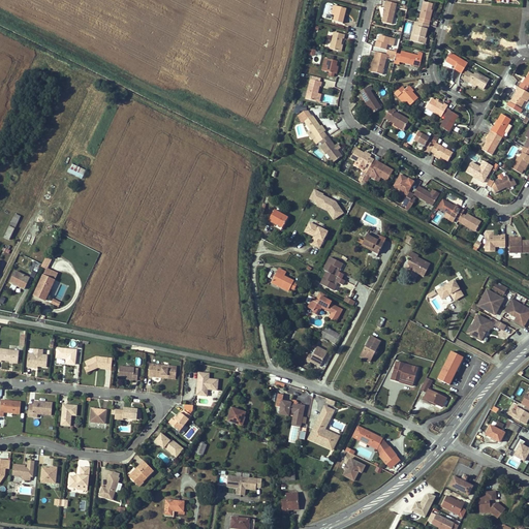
[(384,18),(382,18),(381,22),(392,25),(397,4),(385,1),(383,9),(384,9),(383,16),(384,17),(384,18)]
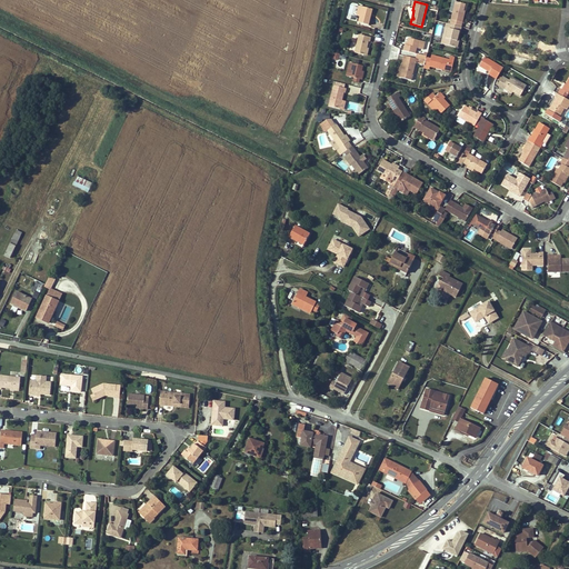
[(461,27),(466,11),(463,11),(465,5),(456,1),(456,2),(452,12),(450,25),(461,27)]
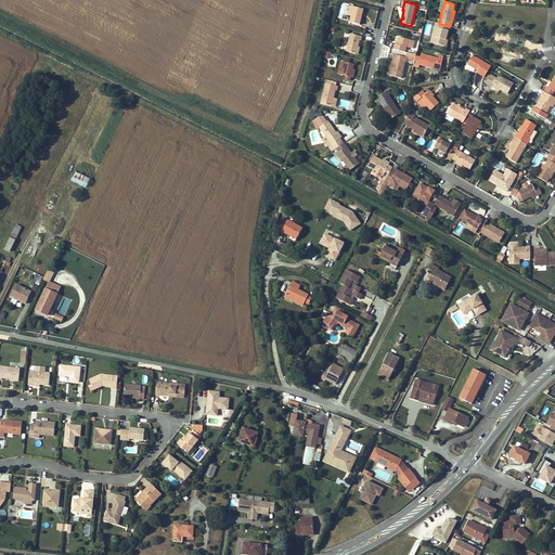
[(360,24),(363,9),(353,7),(350,22),(360,25),(360,24)]
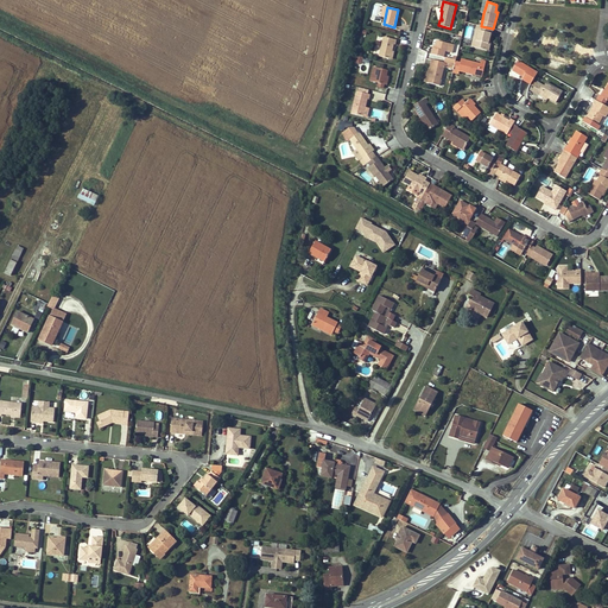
[(487,51),(489,43),(493,29),(481,26),(476,25),(475,31),(479,32),(475,48),(487,51)]
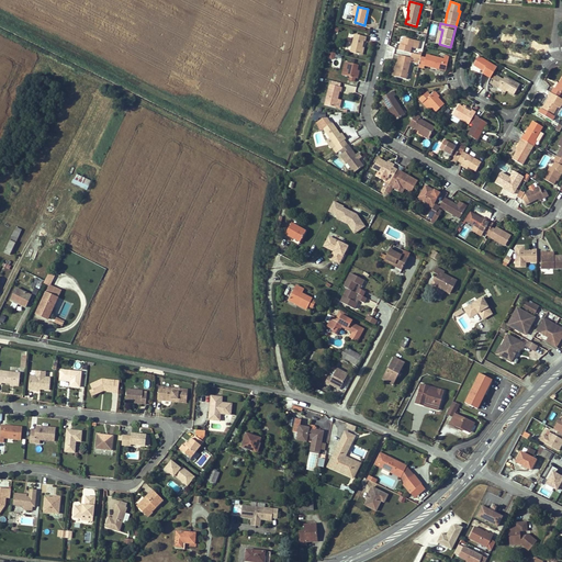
[(367,37),(355,34),(350,52),(361,54),(362,47),(364,41),(366,42),(367,37)]
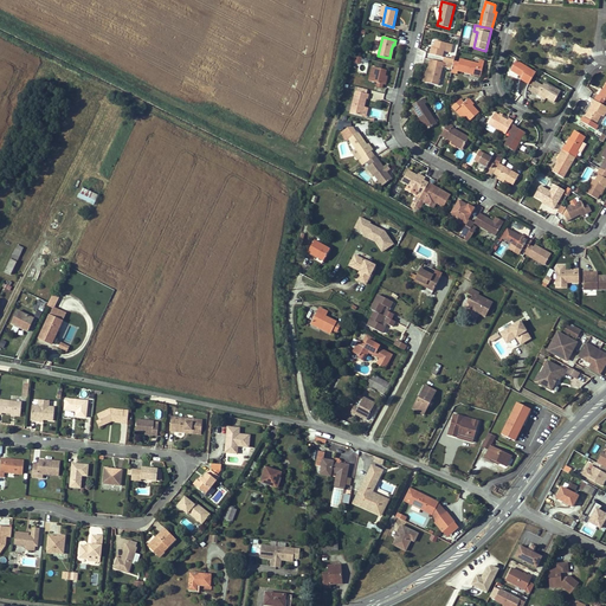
[(434,45),(433,49),(432,49),(430,53),(443,57),(444,51),(446,52),(447,44),(436,40),(434,45)]
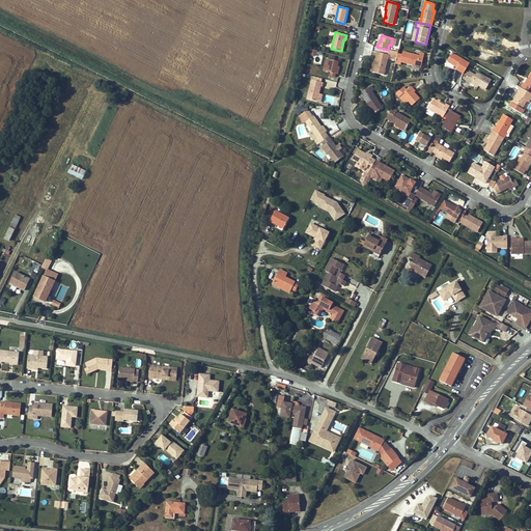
[(375,56),(376,56),(373,73),(384,75),(388,59),(396,61),(397,57),(389,55),(376,52),(375,56)]
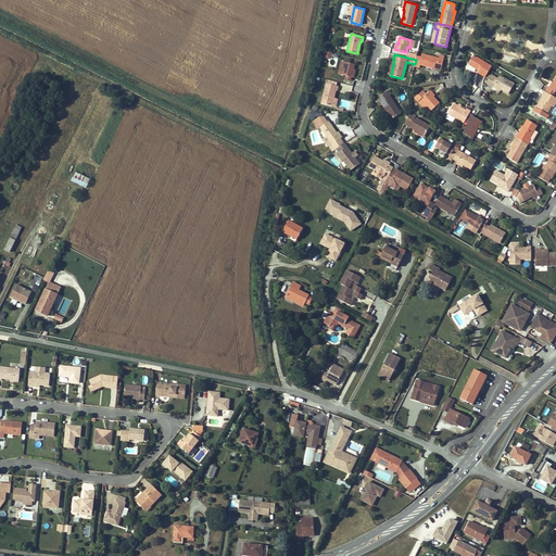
[(421,54),(421,58),(417,57),(416,60),(415,64),(414,66),(417,67),(419,65),(441,71),(444,58),(440,57),(439,59),(421,54)]
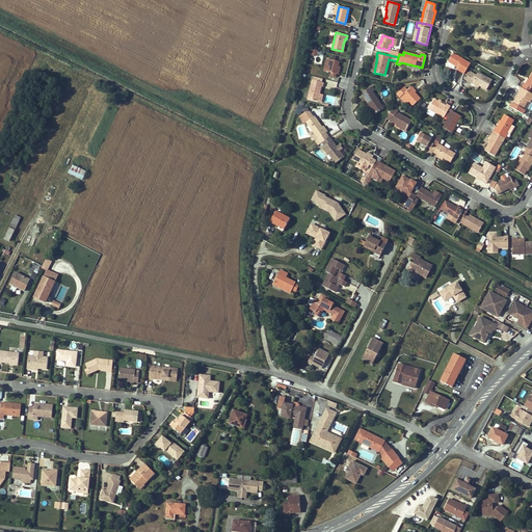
[(458,67),(457,68),(456,70),(464,74),(470,64),(453,54),(448,62),(455,67),(456,65),(458,67)]
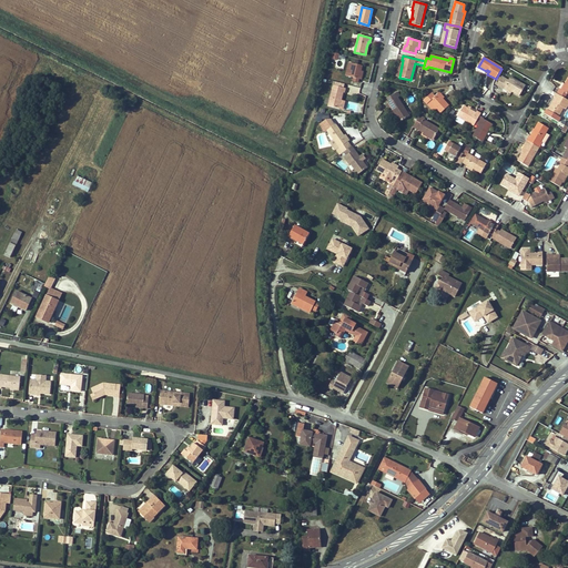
[(363,66),(353,63),(350,77),(354,78),(359,79),(361,71),(363,66)]
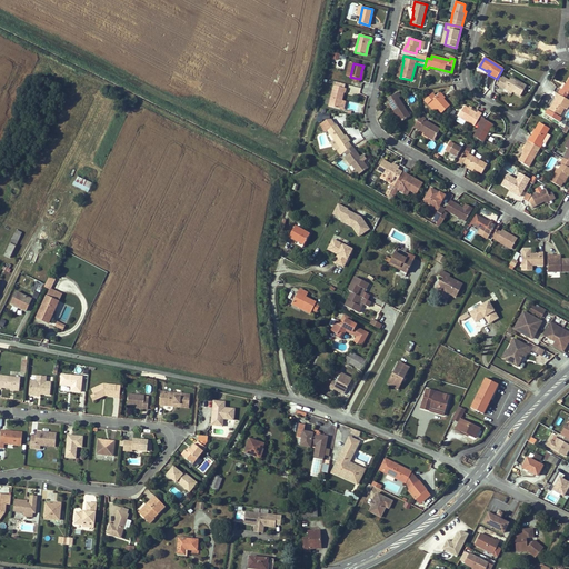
[(512,77),(510,80),(503,76),(498,86),(512,93),(513,92),(520,97),(527,86),(512,77)]
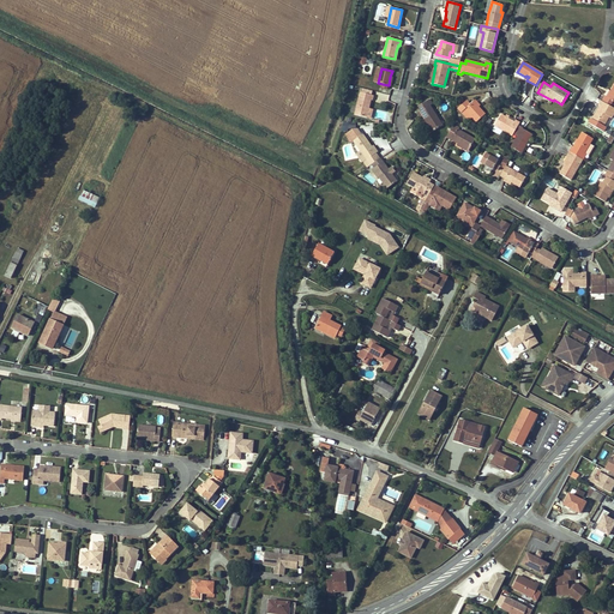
[(607,98),(606,97),(605,96),(602,102),(611,106),(613,101),(613,85),(612,91),(607,98)]
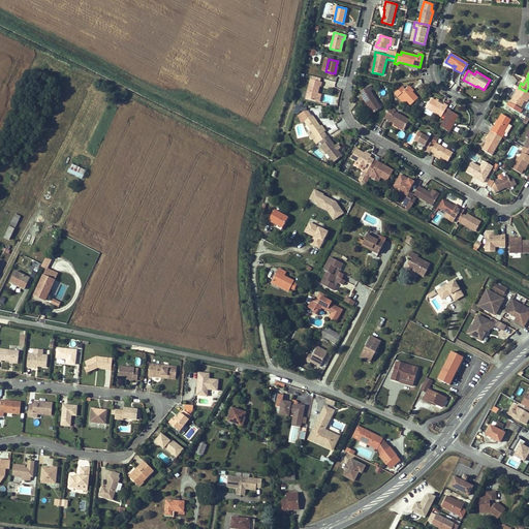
[(322,83),(310,80),(306,99),(316,101),(318,94),(320,86),(321,87),(322,83)]
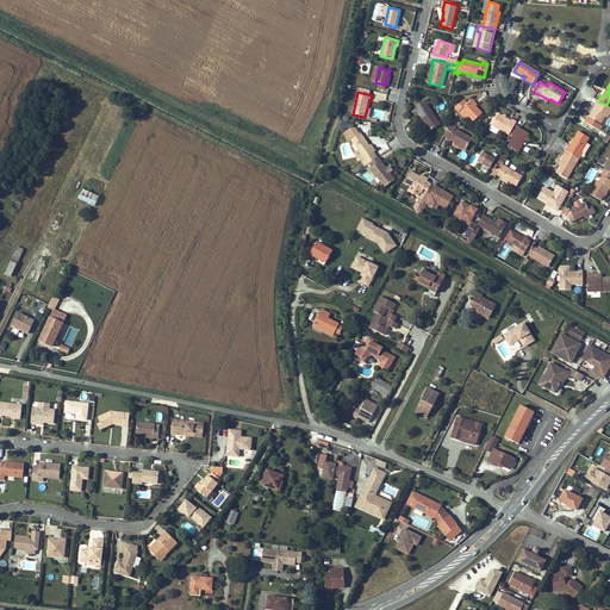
[(377,92),(374,99),(385,103),(387,94),(377,92)]
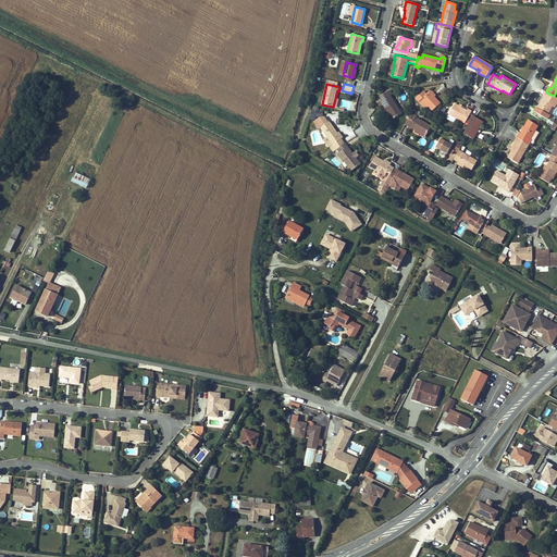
[(383,106),(387,112),(392,120),(401,114),(387,91),(378,98),(381,102),(380,102),(382,107),(383,106)]
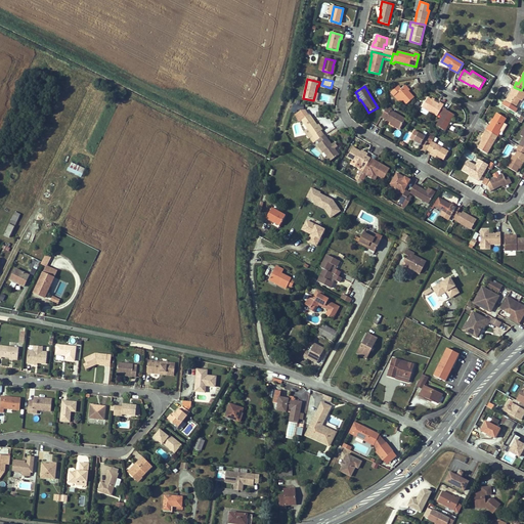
[(401,89),(398,86),(391,93),(394,96),(397,94),(406,104),(415,97),(409,92),(408,91),(404,86),(401,89)]
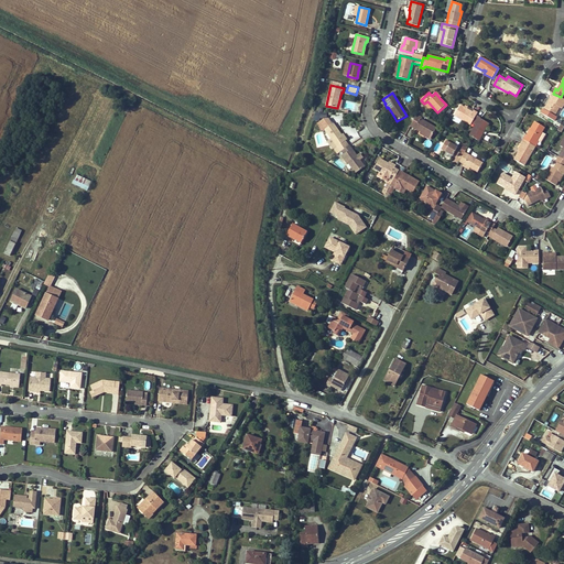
[(546,105),(543,110),(554,116),(560,107),(562,109),(563,105),(563,99),(561,97),(553,94),(552,93),(550,97),(551,98),(552,99),(548,106),(546,105)]
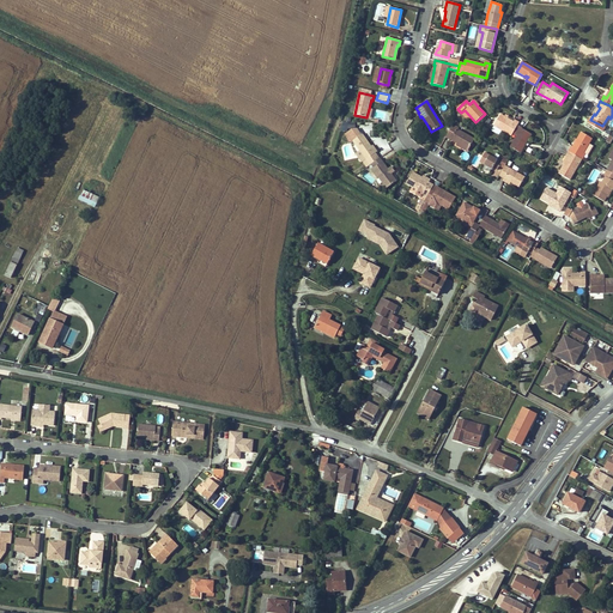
[(508,119),(504,117),(501,115),(493,126),(511,137),(513,134),(517,126),(519,123),(515,121),(514,122),(508,119)]
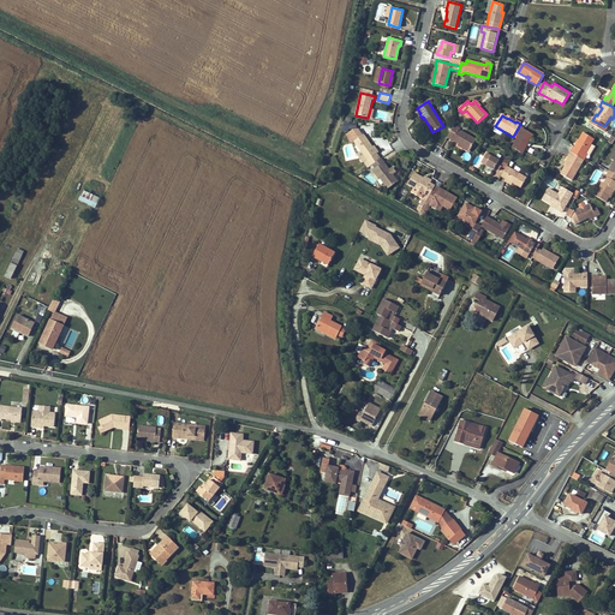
[(459,143),(470,150),(476,139),(459,130),(459,129),(454,125),(447,137),(459,143)]
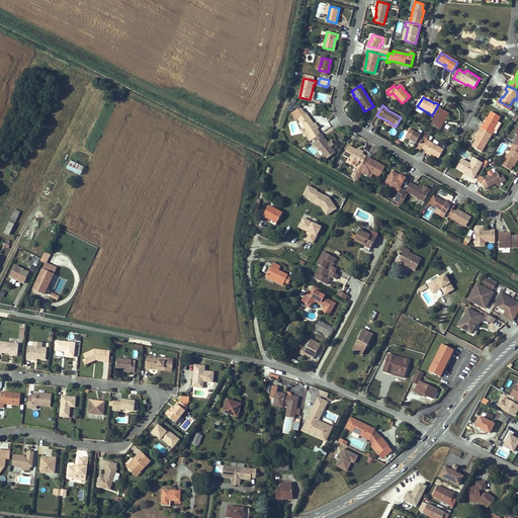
[(431,124),(440,130),(444,122),(442,121),(447,113),(440,109),(441,108),(437,106),(433,113),(437,115),(431,124)]
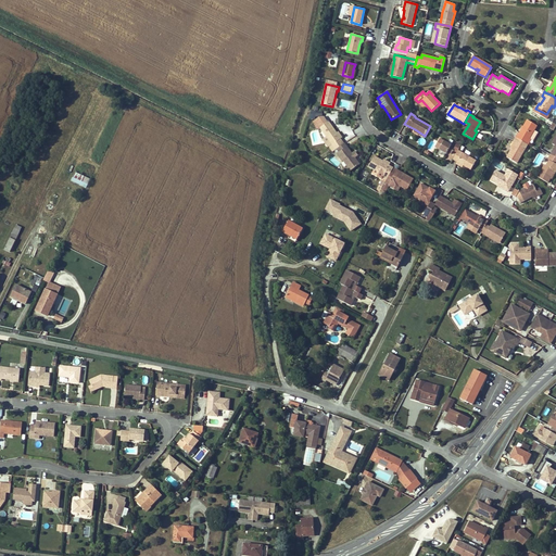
[(536,126),(527,121),(523,127),(522,129),(519,134),(517,138),(528,144),(531,140),(529,139),(536,126)]
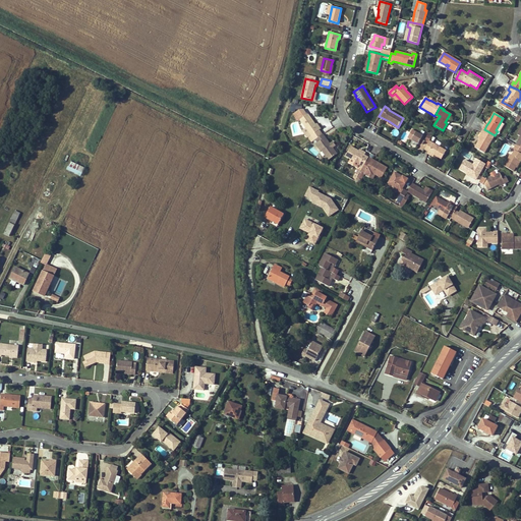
[(317,137),(322,135),(319,131),(320,130),(308,114),(300,120),(311,136),(309,137),(312,141),(317,137)]
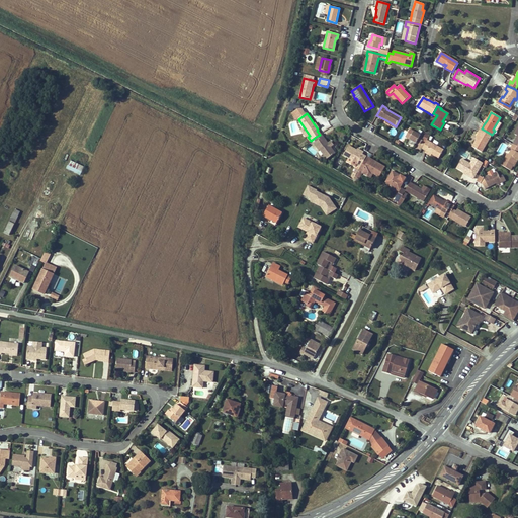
[(415,143),(416,144),(417,142),(420,143),(423,138),(410,128),(405,137),(410,140),(415,143)]
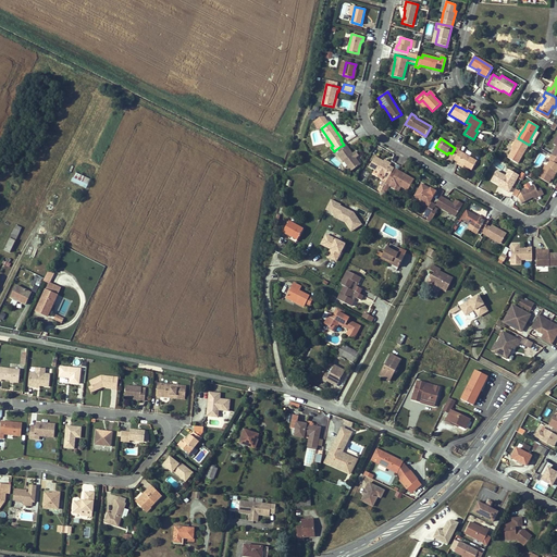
[(516,144),(512,150),(508,158),(518,163),(529,145),(518,138),(517,138),(514,143),(515,143),(516,144)]
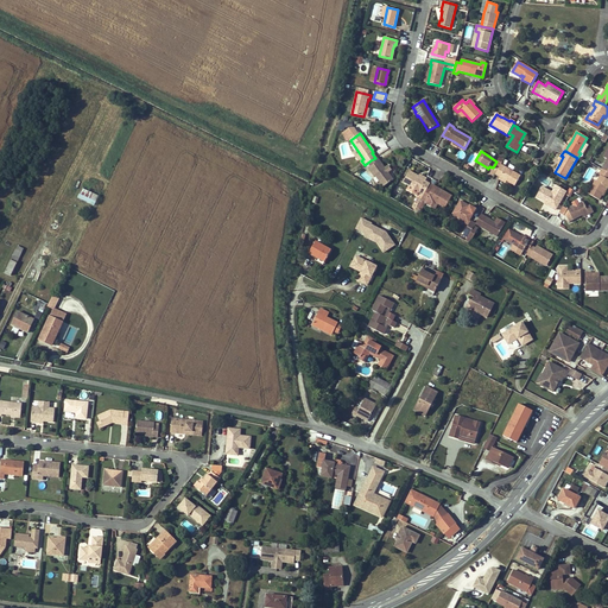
[(385,168),(379,160),(374,164),(368,168),(374,176),(375,176),(384,187),(393,179),(388,173),(387,175),(386,172),(387,172),(391,170),(388,165),(385,168)]
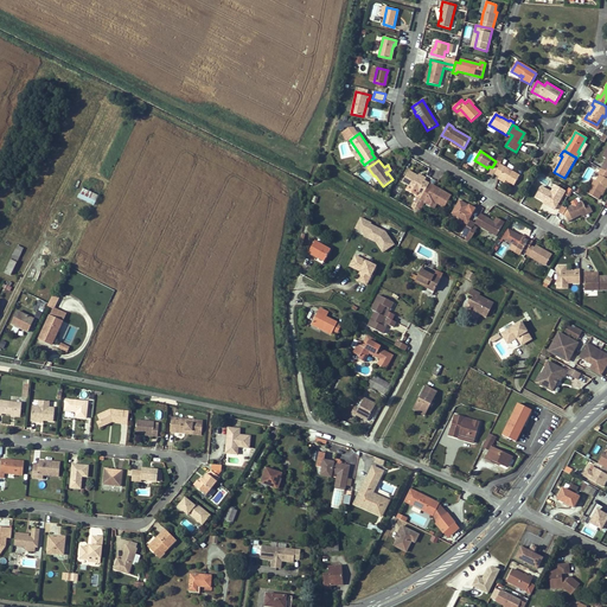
[(499,177),(505,180),(519,189),(525,178),(500,164),(499,167),(494,174),(499,177)]
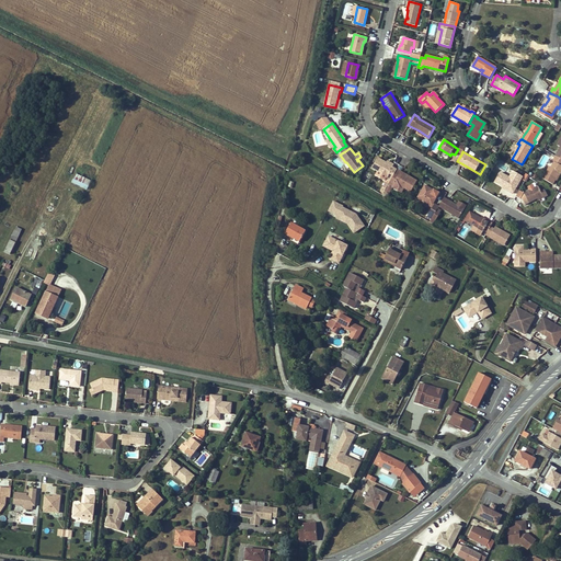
[(551,168),(549,167),(546,173),(556,179),(557,175),(559,172),(560,173),(560,172),(560,159),(556,156),(553,161),(554,161),(551,168)]
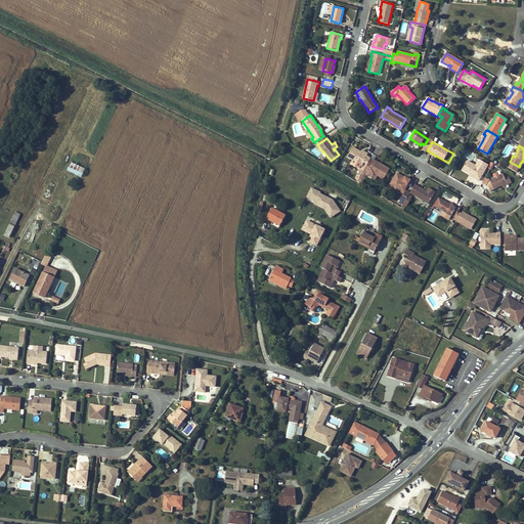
[(359,170),(360,171),(362,172),(369,161),(370,159),(366,157),(366,156),(360,151),(352,147),(347,157),(354,161),(352,164),(360,168),(359,170)]
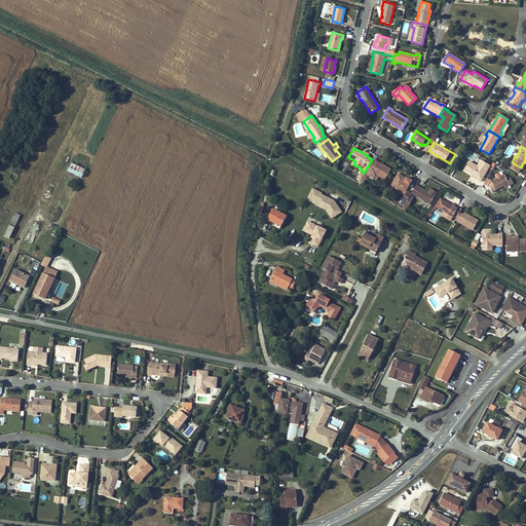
[(381,167),(374,163),(371,161),(364,173),(361,180),(364,182),(367,176),(369,173),(378,178),(379,177),(384,180),(390,170),(383,164),(381,167)]
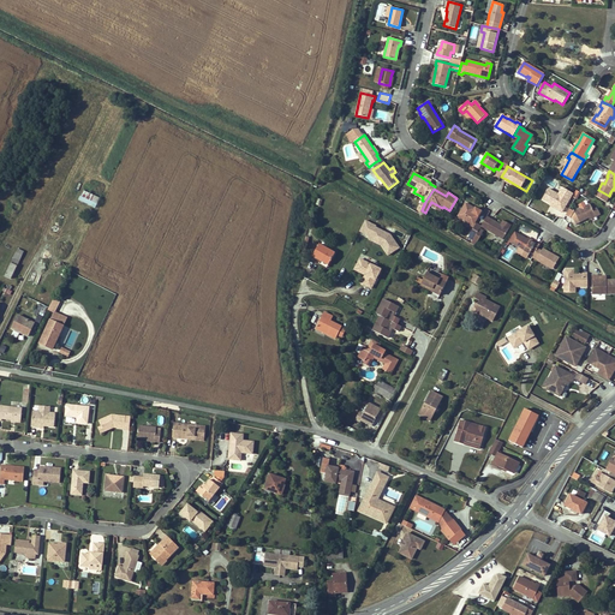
[(565,198),(549,189),(543,199),(553,206),(559,208),(557,210),(562,213),(566,204),(562,202),(565,198)]
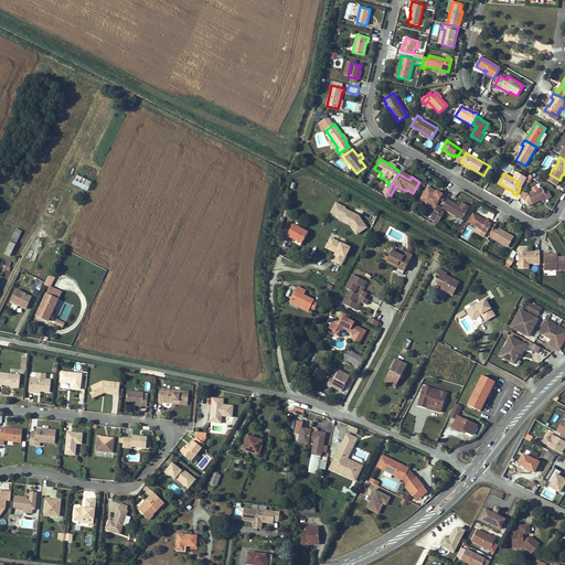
[(560,180),(550,174),(546,180),(556,185),(560,180)]
